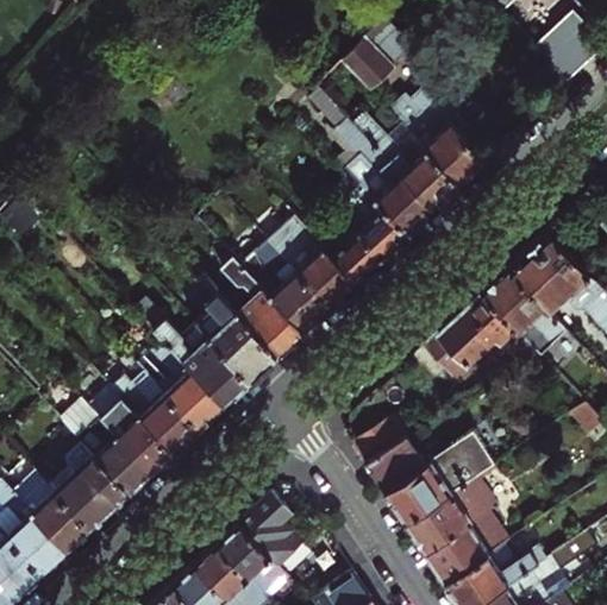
[(344,64),(373,95),(395,73),(377,55),(398,37),(383,21),(344,64)]
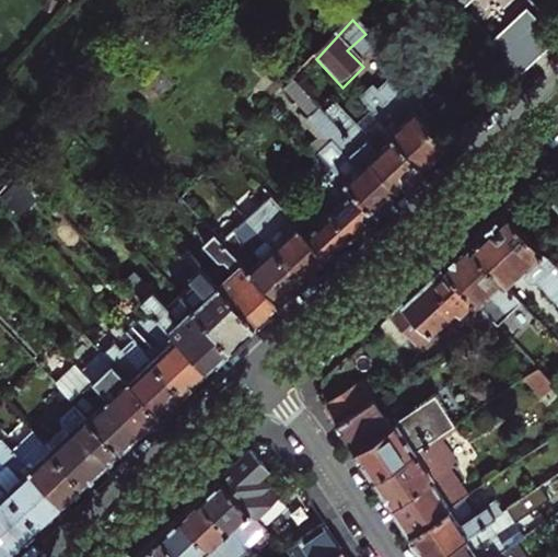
[(343,183),(346,187),(376,218),(386,209),(400,196),(370,163),(299,86),(294,82),(282,94),(310,124),(332,147),(320,159),(343,183)]
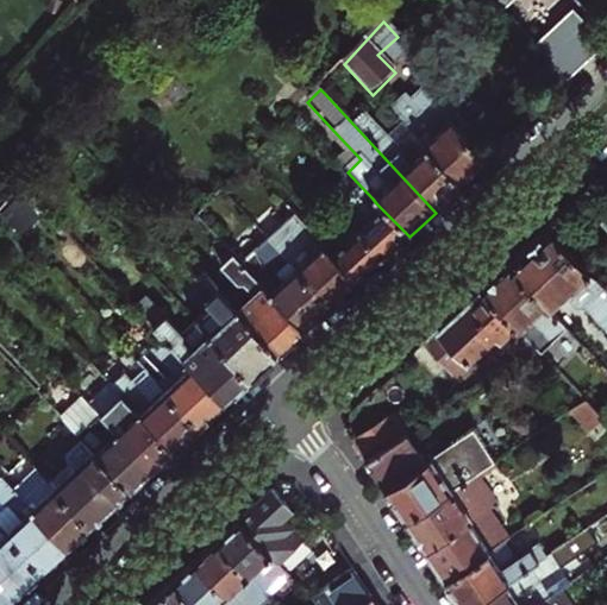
[(436,108),(411,134),(429,153),(462,188),(470,180),(489,163),(473,147),(479,142),(460,123),(454,127),(436,108)]
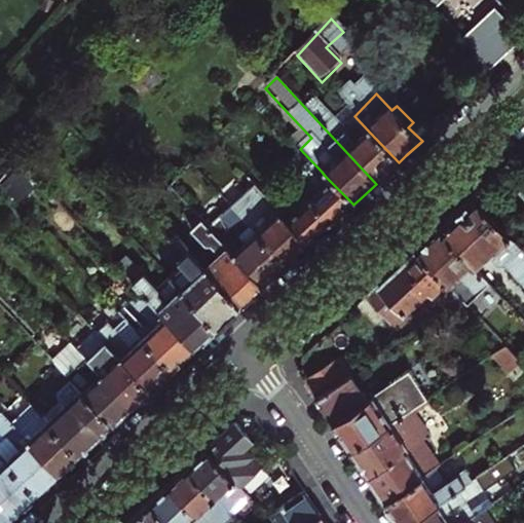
[(299,137),(293,142),(300,149),(311,138),(291,116),(285,120),(299,137)]
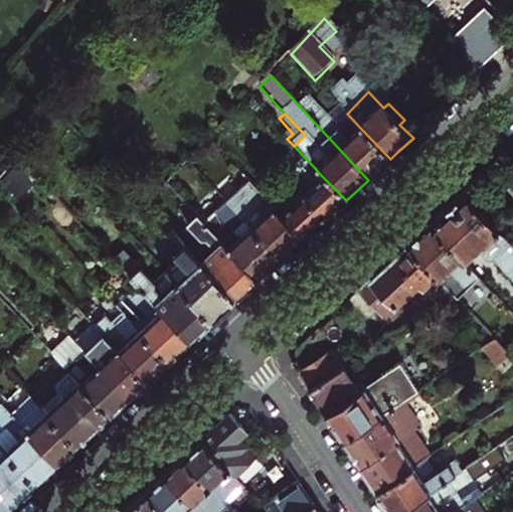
[(390,159),(362,130),(340,150),(368,180),(379,170),(390,159)]
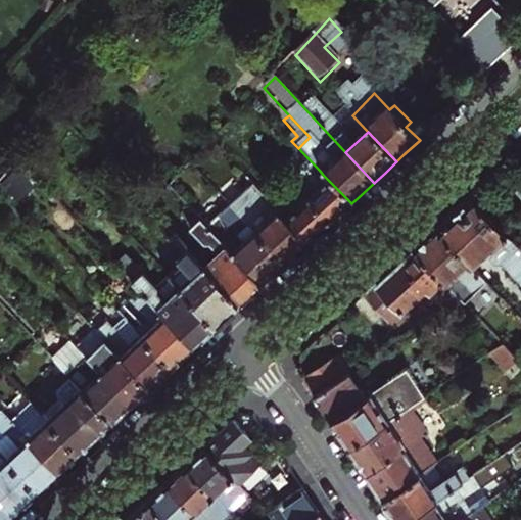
[(320,171),(290,197),(294,201),(323,175),(320,171)]
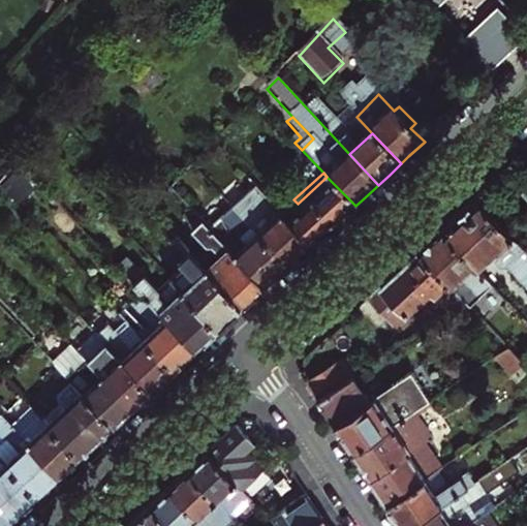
[(333,226),(355,206),(327,177),(298,204),(293,199),(278,214),(310,248),(333,226)]
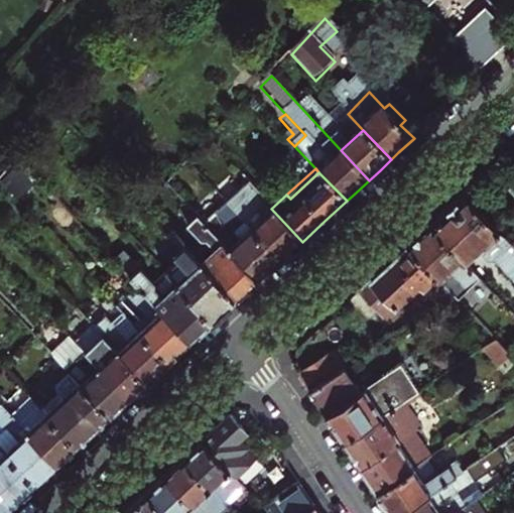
[(251,187),(229,208),(280,263),(292,252),(299,245),(302,242),(271,209),(251,187)]
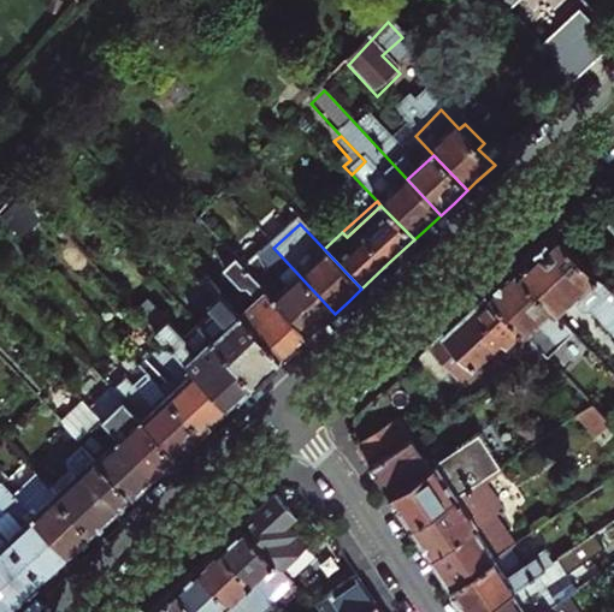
[(514,273),(556,318),(572,302),(583,314),(597,315),(613,332),(613,295),(555,233),(533,254),(514,273)]
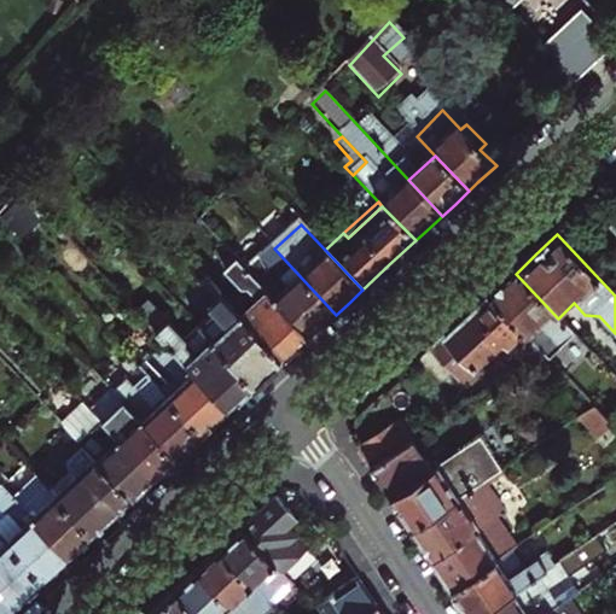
[(336,315),(274,249),(248,274),(309,339),(324,326),(336,315)]
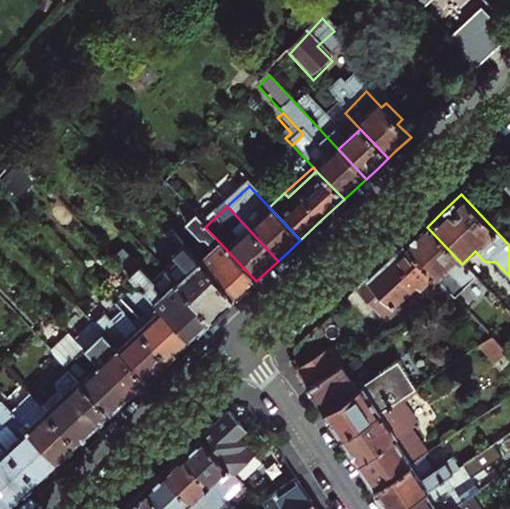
[(256,281),(205,227),(197,219),(187,229),(214,256),(202,267),(234,302),(247,290),(256,281)]
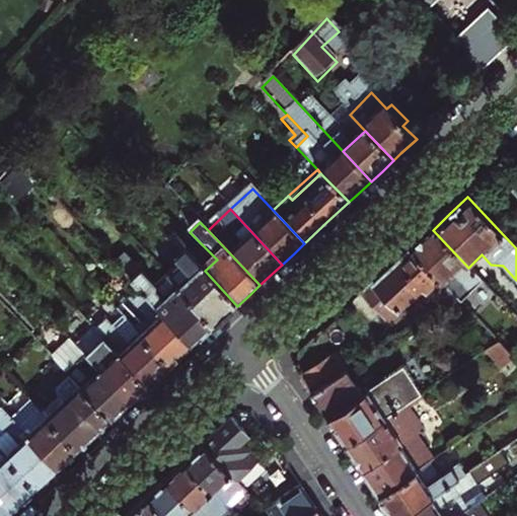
[(421,241),(411,250),(459,301),(461,303),(483,282),(468,268),(433,230),(421,241)]
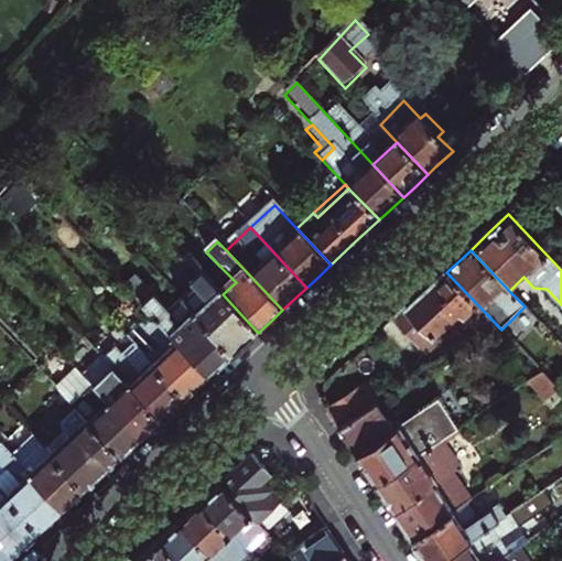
[(192,280),(197,286),(206,277),(201,271),(192,280)]
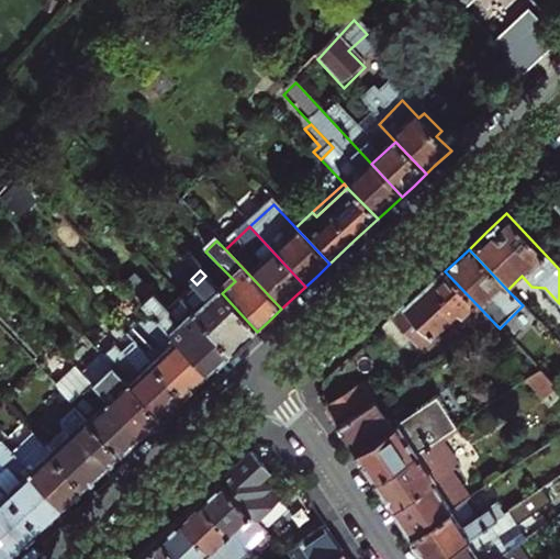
[(415,300),(394,320),(418,347),(430,335),(435,339),(460,315),(480,337),(497,326),(445,271),(415,300)]
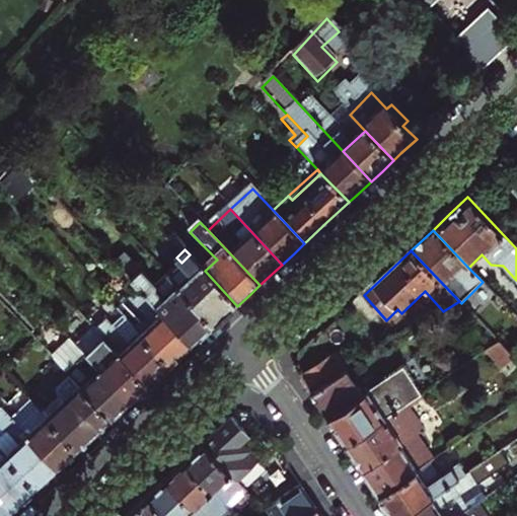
[(181,263),(167,277),(214,327),(228,314),(237,306),(205,271),(190,254),(181,263)]
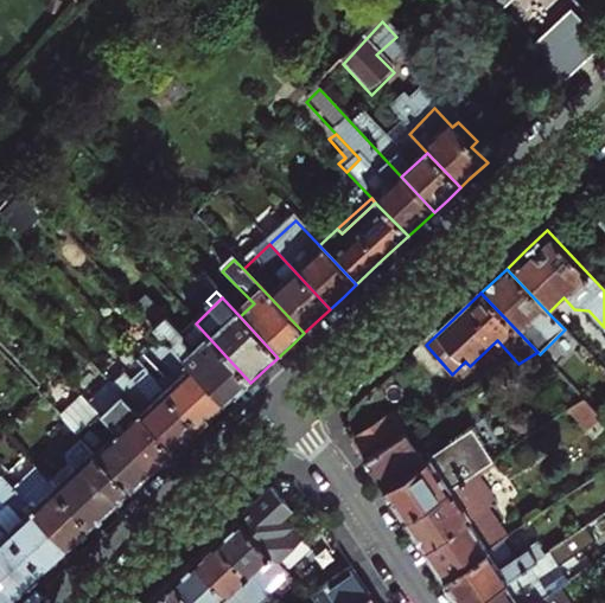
[(250,383),(196,324),(191,319),(166,342),(225,406),(240,393),(250,383)]
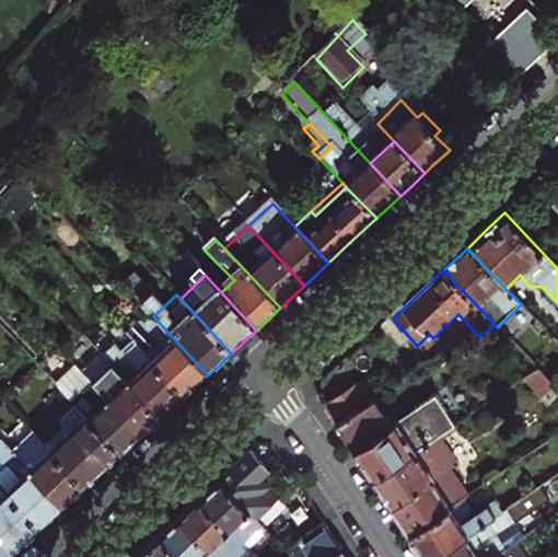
[(208,375),(153,316),(128,337),(154,366),(185,397),(197,386),(208,375)]
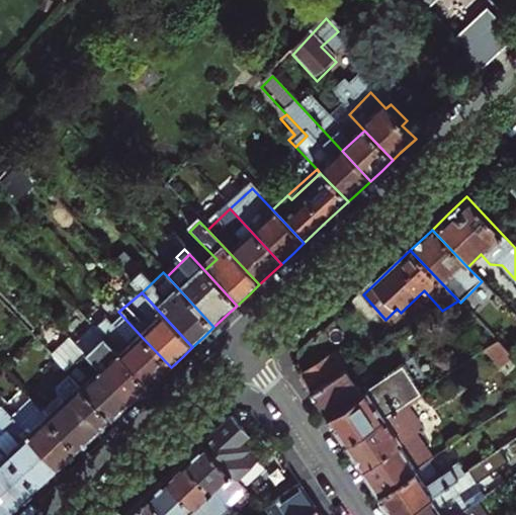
[(133,348),(143,338),(118,312),(117,311),(107,321),(133,348)]
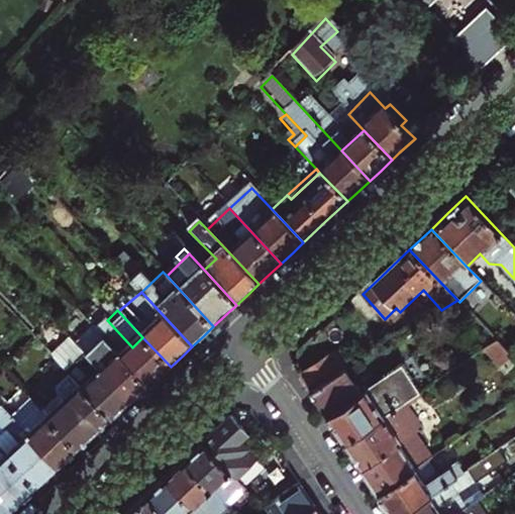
[(171,367),(142,337),(132,347),(107,320),(100,312),(89,323),(92,326),(148,387),(159,378),(171,367)]
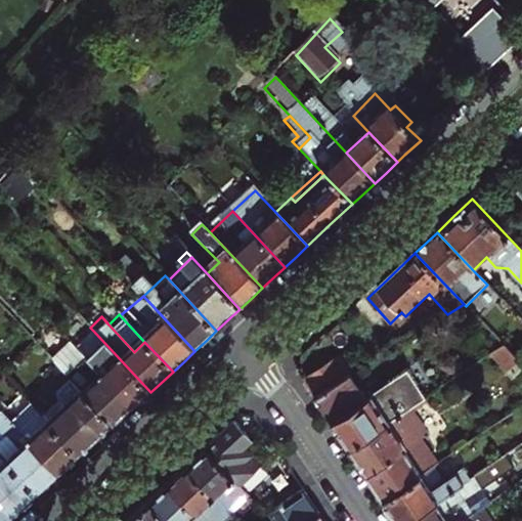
[(93,331),(75,348),(132,409),(141,401),(150,392),(93,331)]
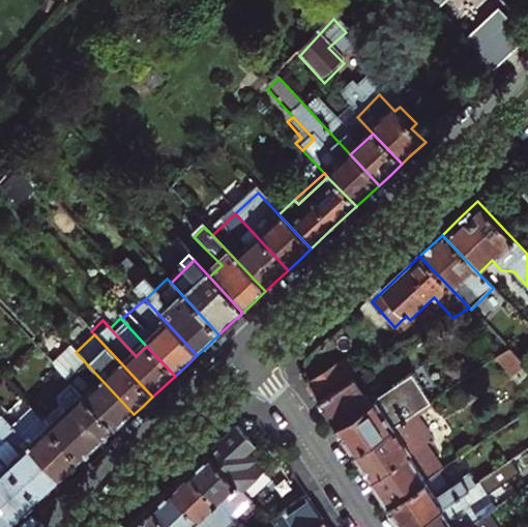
[(134,414),(76,352),(70,346),(52,363),(79,393),(115,432),(124,422),(134,414)]
